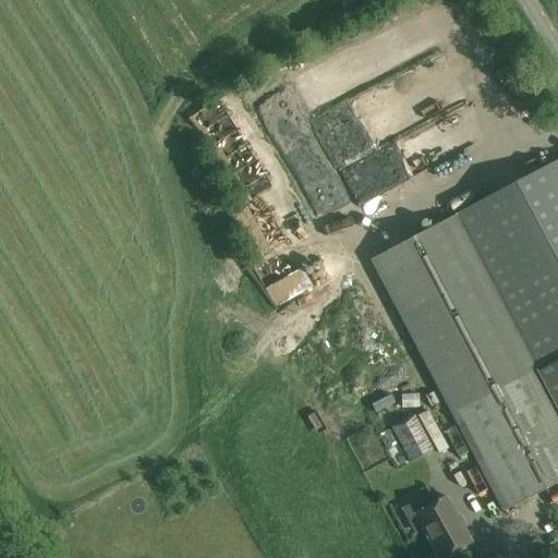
[(459,0),(438,0),(313,72),(329,101),(471,21),(459,0)]
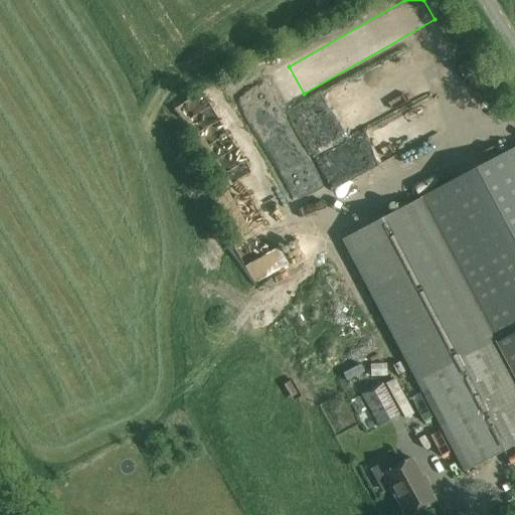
[(303,101),(320,136),(373,110),(365,93),(381,84),(372,66),(303,101)]
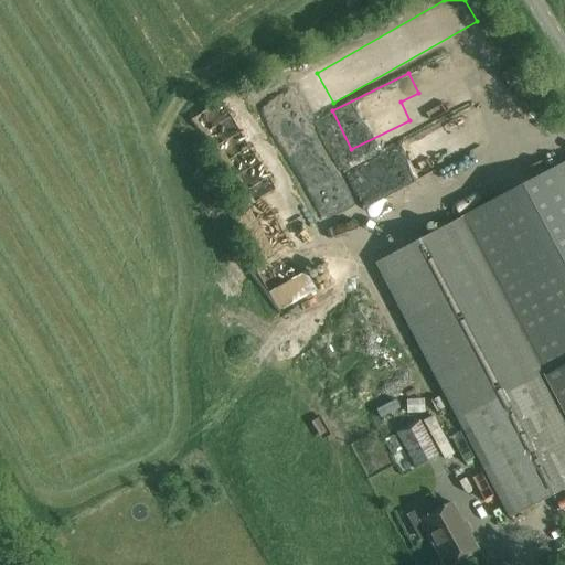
[(370,180),(377,191),(419,160),(427,170),(464,144),(457,135),(447,142),(438,131),(411,151),(409,150),(370,180)]
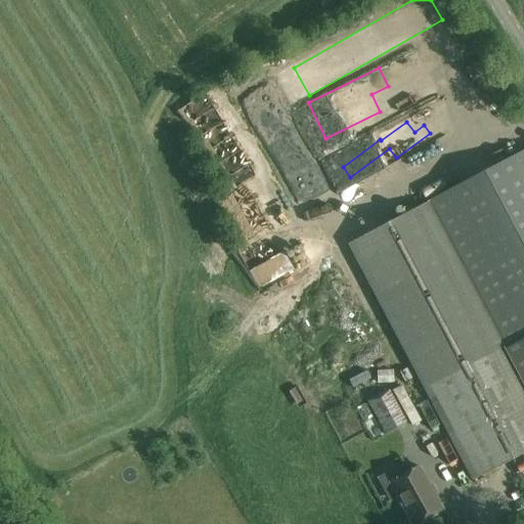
[(308,193),(335,181),(322,155),(316,157),(308,139),(301,142),(295,129),(281,135),(308,193)]
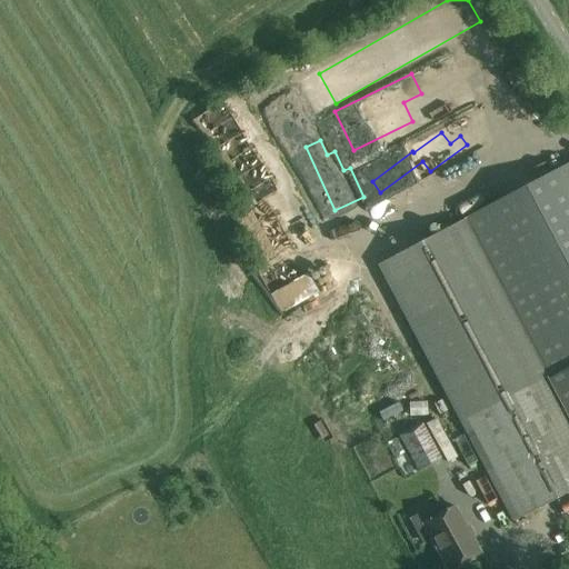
[(568,163),(463,219),(463,220),(377,266),(463,428),(515,520),(568,490),(568,163)]
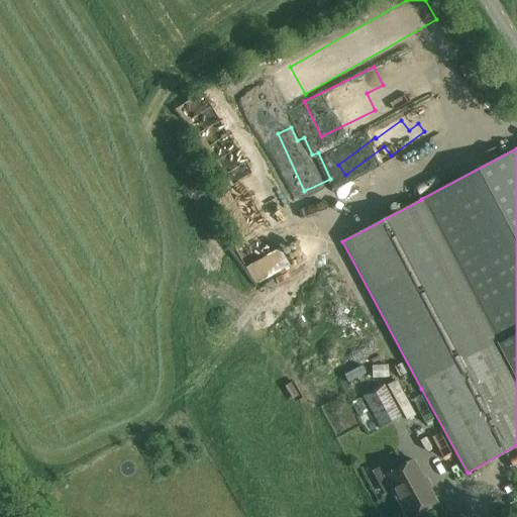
[(265,274),(290,257),(283,247),(259,265),(265,274)]
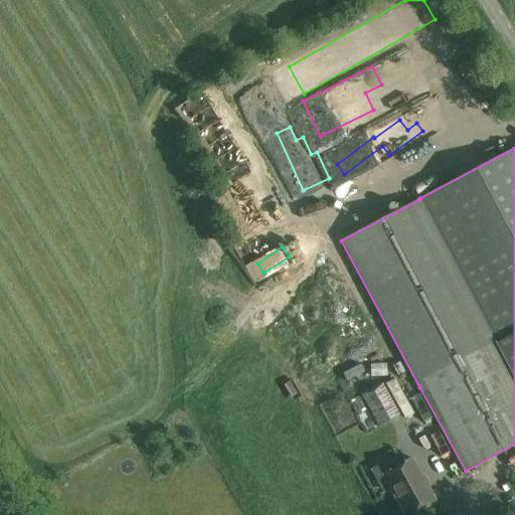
[(385,381),(364,392),(381,423),(401,411),(385,381)]
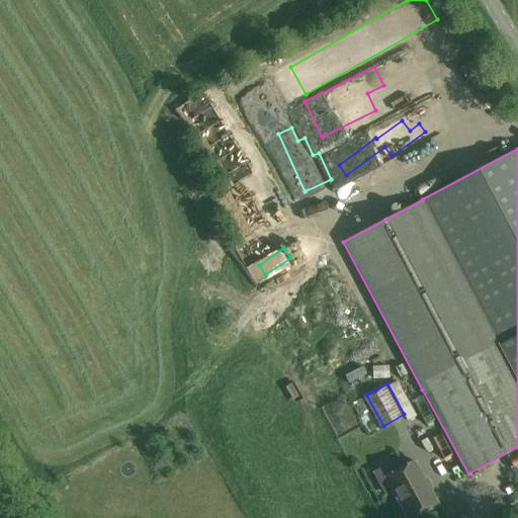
[(415,458),(386,473),(410,517),(438,501),(415,458)]
